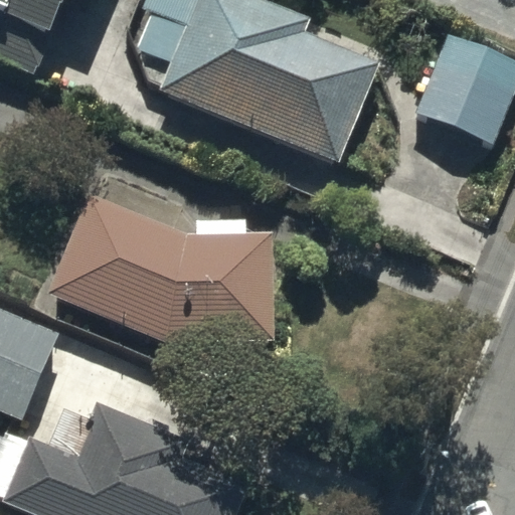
[(0,0),(0,59),(33,72),(60,0),(0,0)]
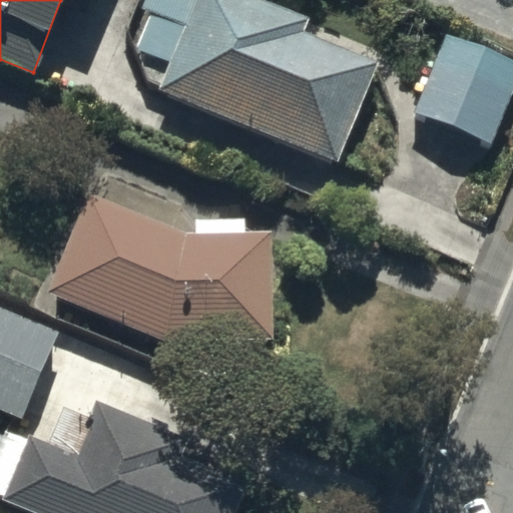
[(309,19),(264,0),(143,0),(140,7),(153,12),(137,49),(172,63),(161,89),(339,162),(379,65),(303,34),(309,19)]
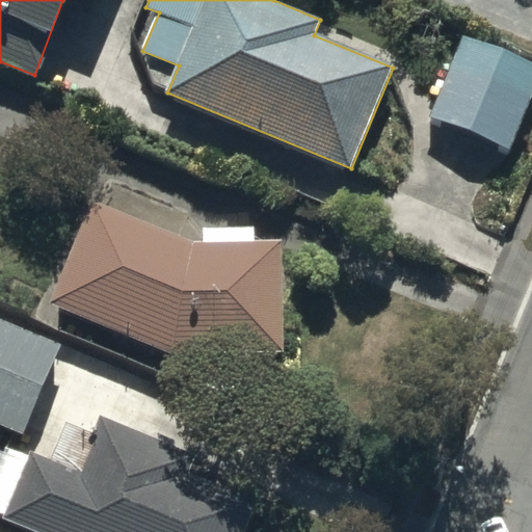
[(531,87),(531,63),(462,36),(431,118),(508,149),(531,87)]
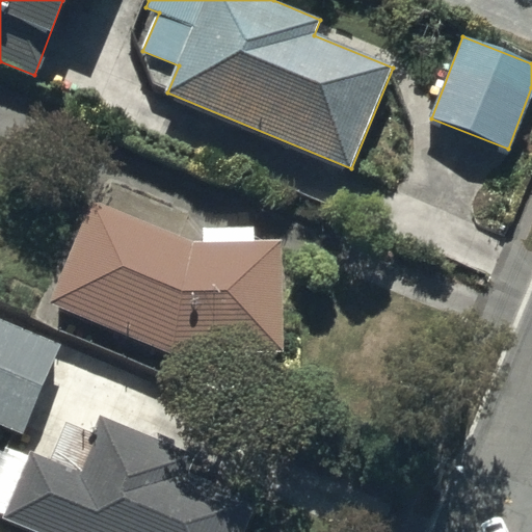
[(204,242),(191,243),(95,201),(49,303),(173,358),(288,355),(285,240),(257,241),(256,225),(204,227),(204,242)]
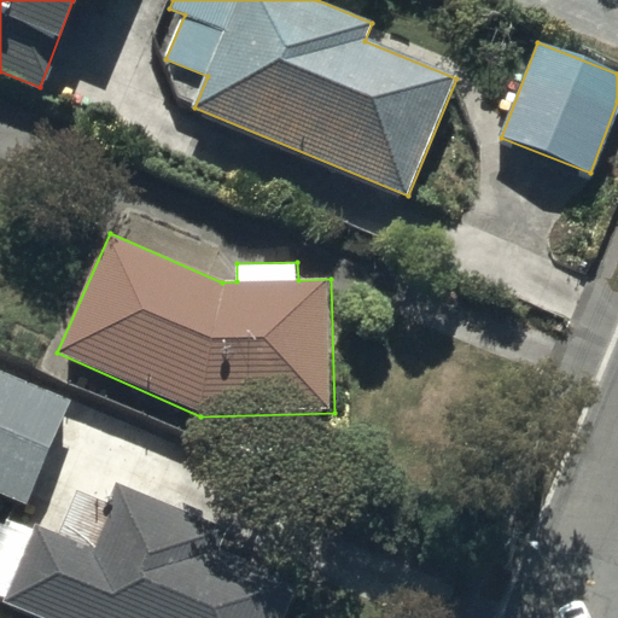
[(73,401),(0,371),(0,493),(29,506),(73,401)]
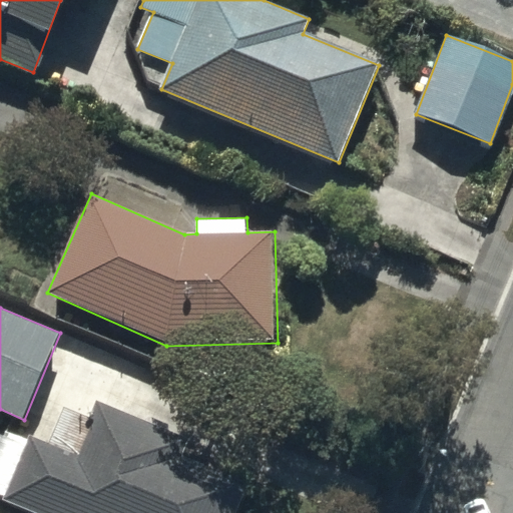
[(0,499),(33,512),(232,512),(241,494),(161,460),(172,434),(98,403),(76,455),(26,435),(21,448),(0,439),(0,499)]
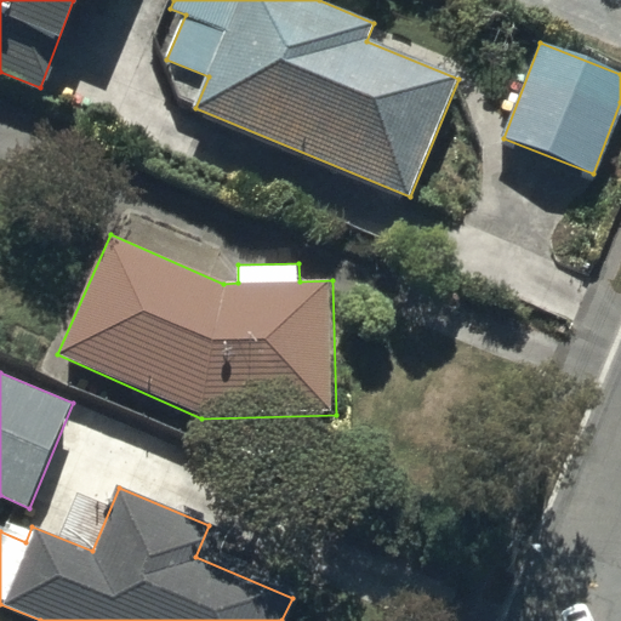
All buildings are outlined.
